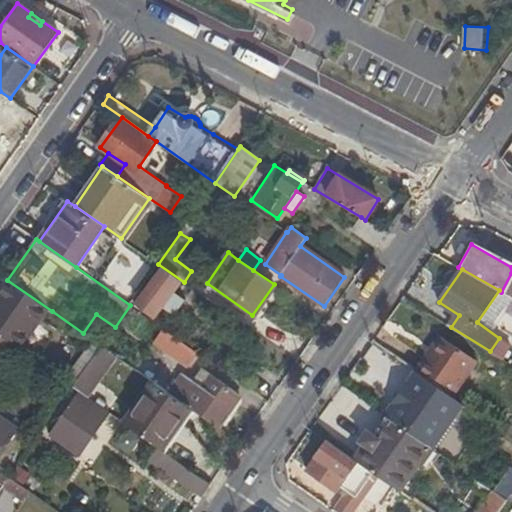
[(155,317),(180,282),(165,272),(141,307),(155,317)]
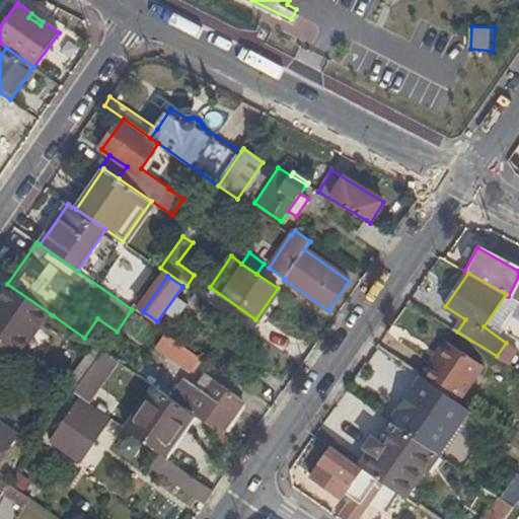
[(7,284),(0,293),(0,340),(12,349),(23,357),(53,315),(7,284)]
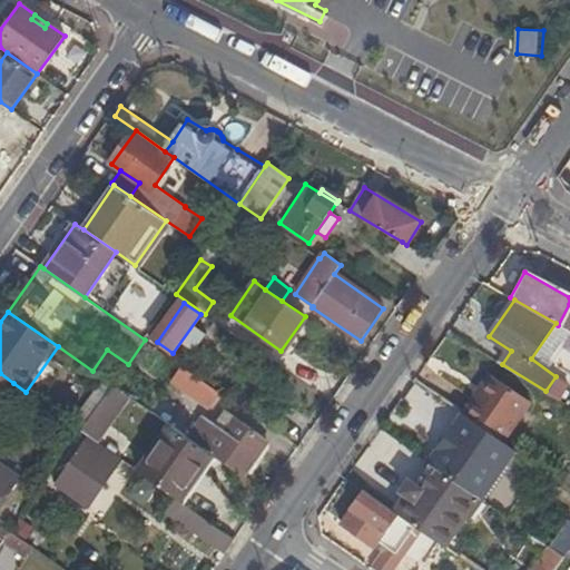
[(214,410),(225,395),(186,369),(175,383),(214,410)]
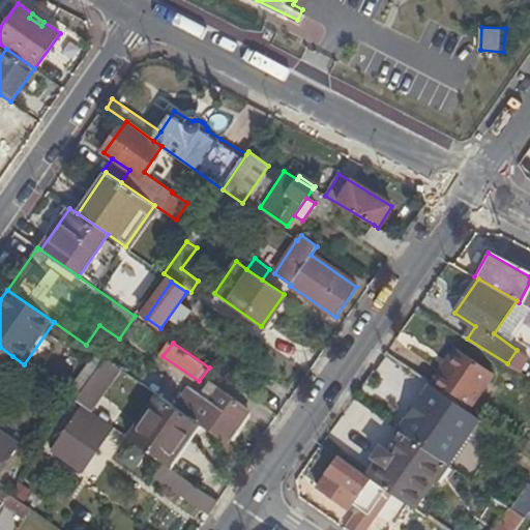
[(455,346),(440,369),(446,373),(461,350),(455,346)]
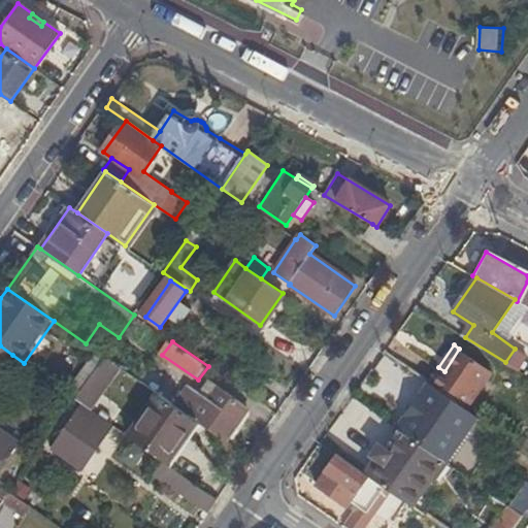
[(0,371),(12,355),(0,345),(0,371)]
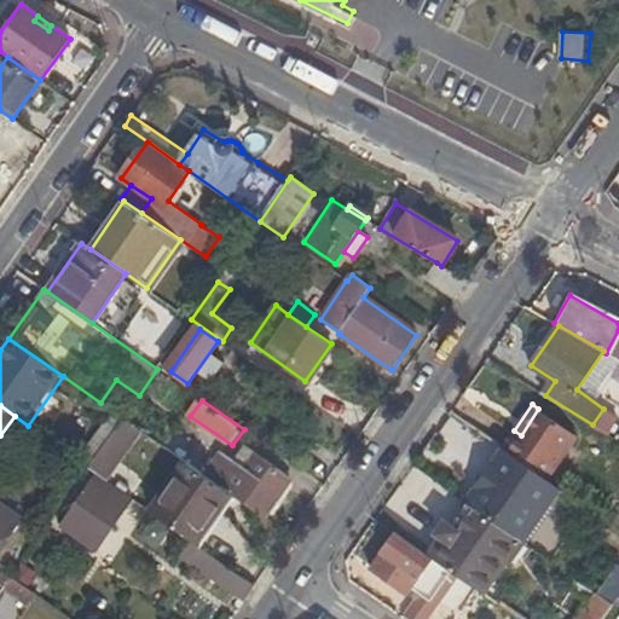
[(514,431),(502,449),(503,449),(508,452),(548,480),(578,437),(538,409),(521,435),(514,431)]
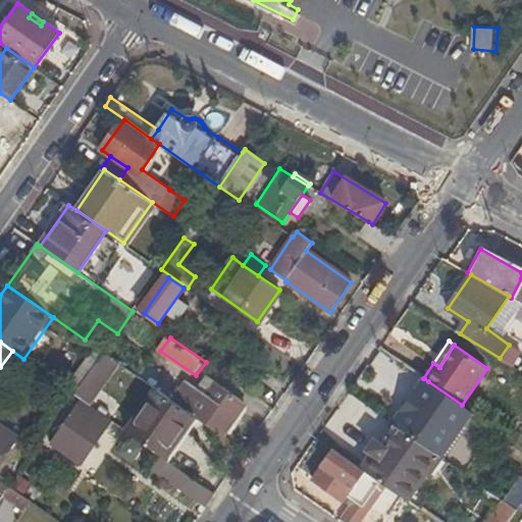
[(89,404),(118,363),(103,353),(74,395),(84,401),(89,404)]
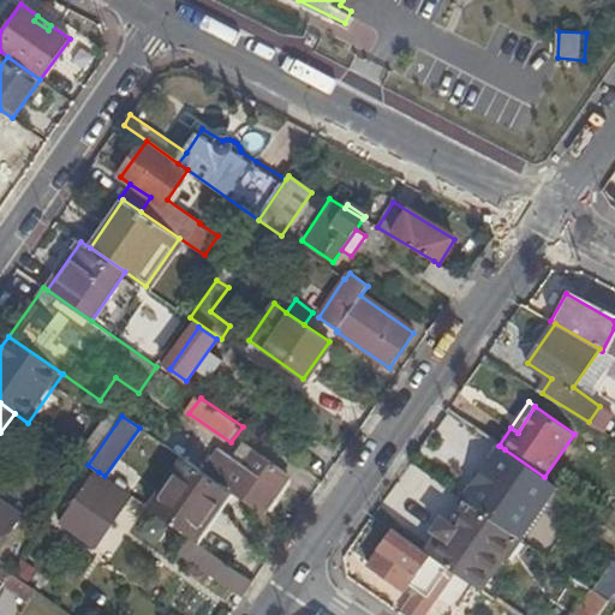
[(226,451),(208,476),(231,491),(258,511),(286,472),(246,446),(238,459),(226,451)]
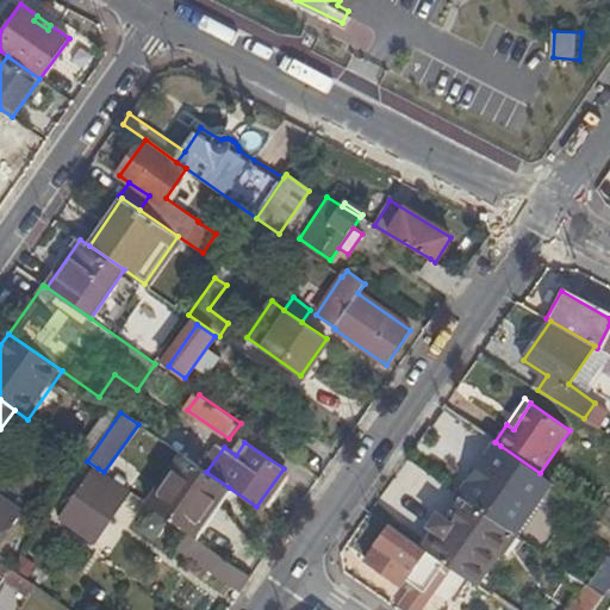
[(486,465),(500,446),(496,442),(483,462),(486,465)]
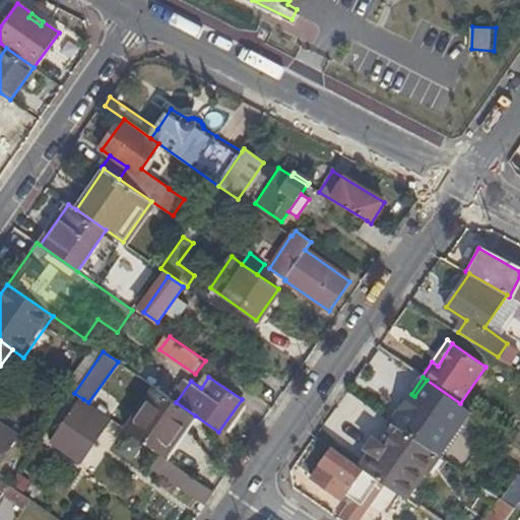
[(402,429),(434,451),(464,406),(460,403),(427,380),(414,396),(411,394),(392,421),(394,423),(402,429)]
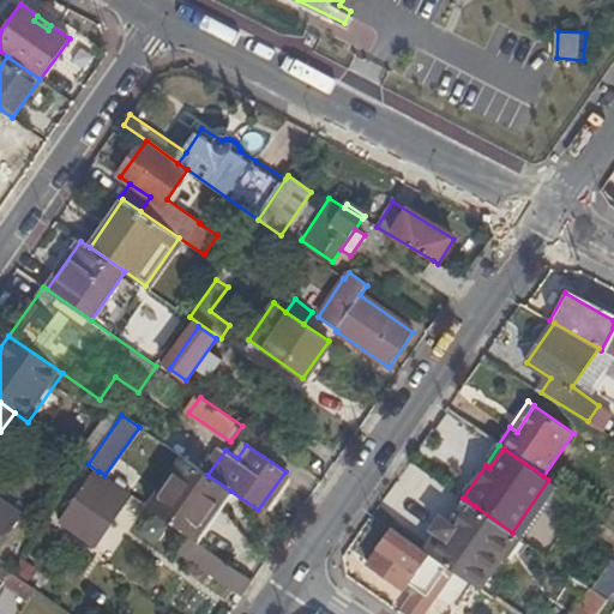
[(197,540),(230,491),(208,475),(185,459),(151,509),(197,540)]
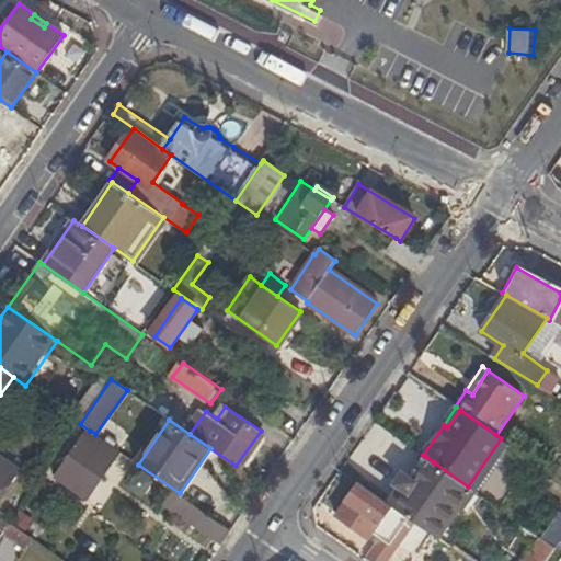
[(89,496),(121,451),(95,434),(90,431),(58,476),(89,496)]
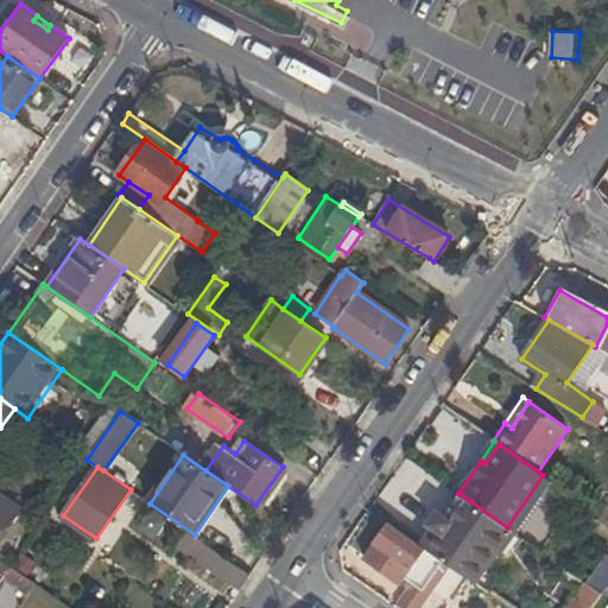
[(543,475),(507,527),(513,532),(550,480),(543,475)]
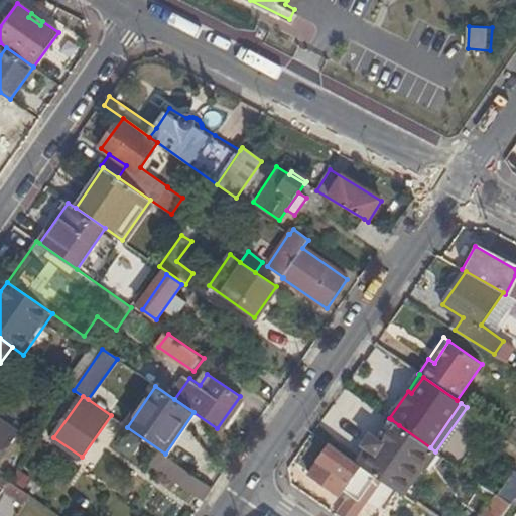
[(6,450),(18,431),(0,418),(0,449),(2,447),(6,450)]
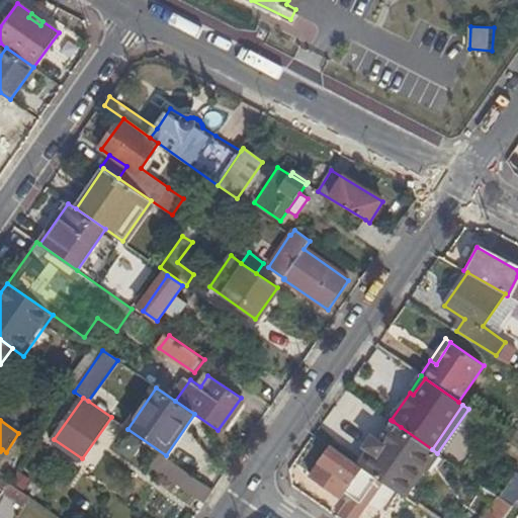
[(393,421),(373,450),(381,455),(401,427),(393,421)]
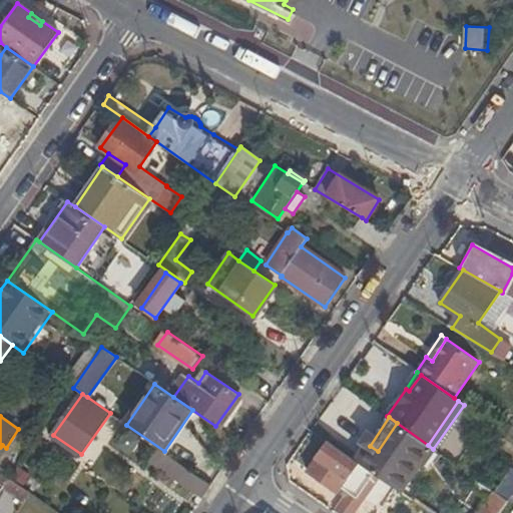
[(370,446),(359,462),(372,471),(380,477),(384,479),(389,483),(399,490),(403,493),(422,465),(433,449),(428,445),(397,423),(378,451),(370,446)]
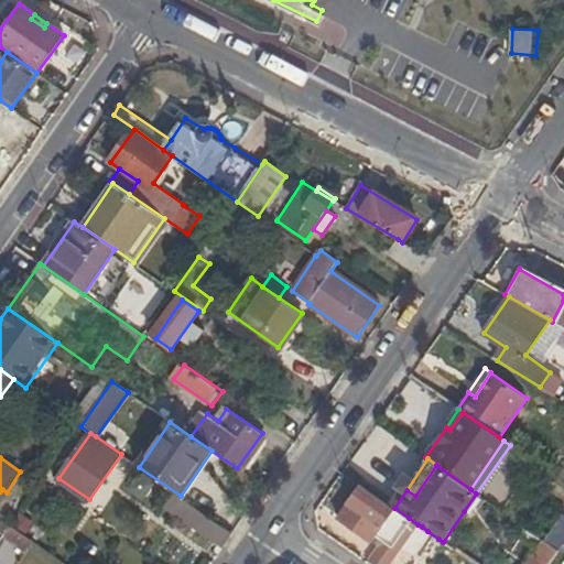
[(409,518),(394,508),(393,510),(359,486),(337,518),(370,541),(373,538),(381,543),(379,548),(368,562),(371,563),(389,563),(401,548),(392,541),(409,518)]
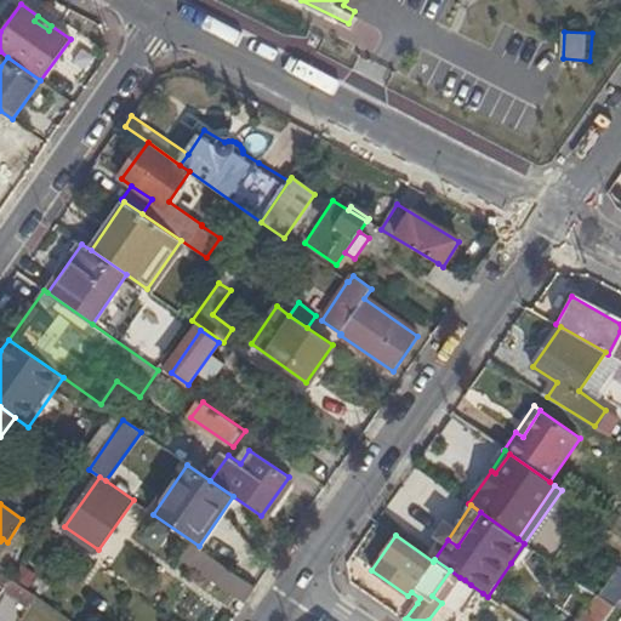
[(524,543),(511,563),(514,567),(529,546),(524,543)]
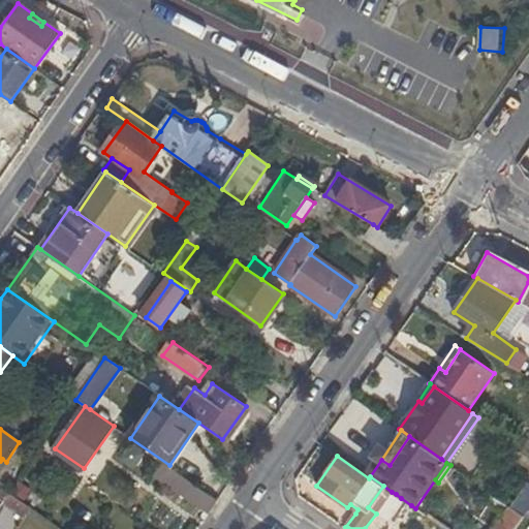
[(162,478),(211,511),(219,500),(170,466),(162,478)]
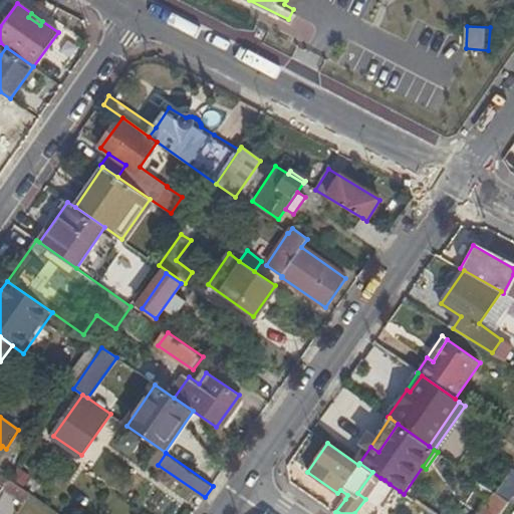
[(513,468),(498,490),(512,500),(513,496),(513,468)]
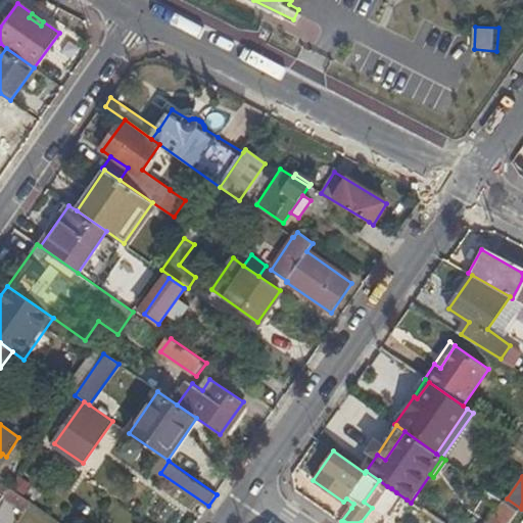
[(387,486),(379,480),(364,502),(372,508),(387,486)]
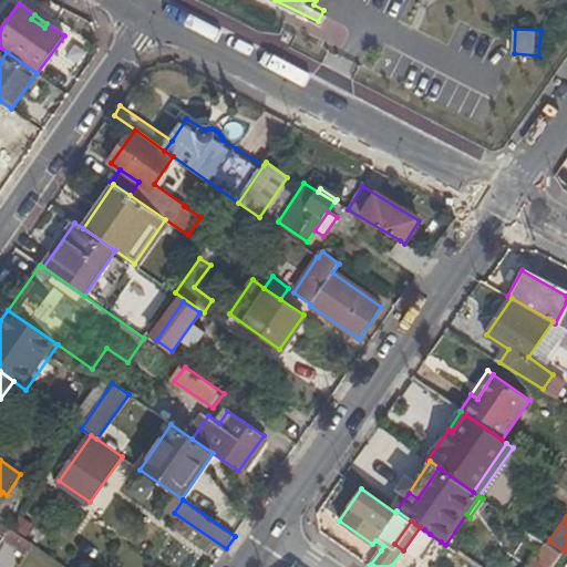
[(375,540),(372,544),(381,550),(383,546),(375,540)]
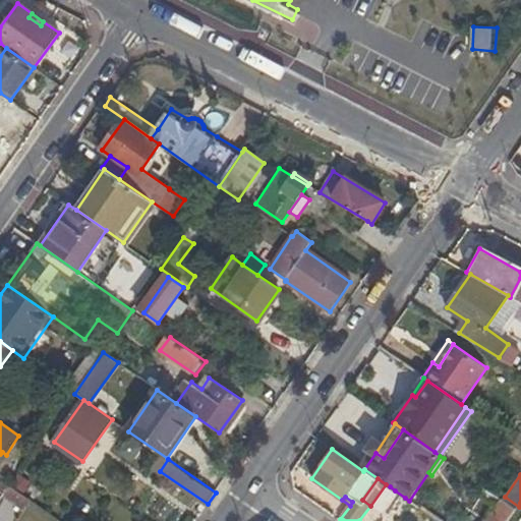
[(489,520),(510,520),(519,509),(503,498),(487,519),(489,520)]
